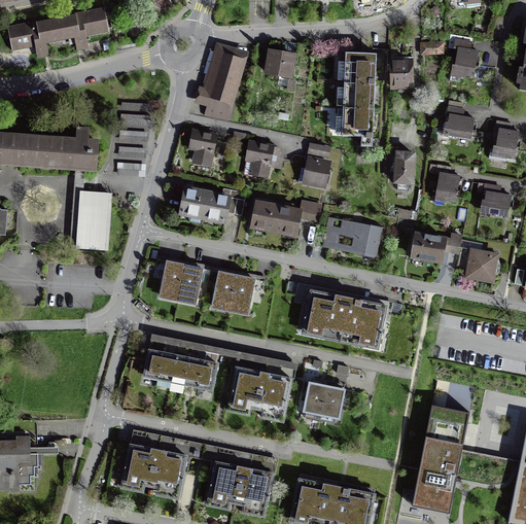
[(105,5),(7,27),(12,50),(35,46),(37,58),(48,56),(46,43),(74,38),(77,50),(91,47),(89,37),(111,32),(105,5)]
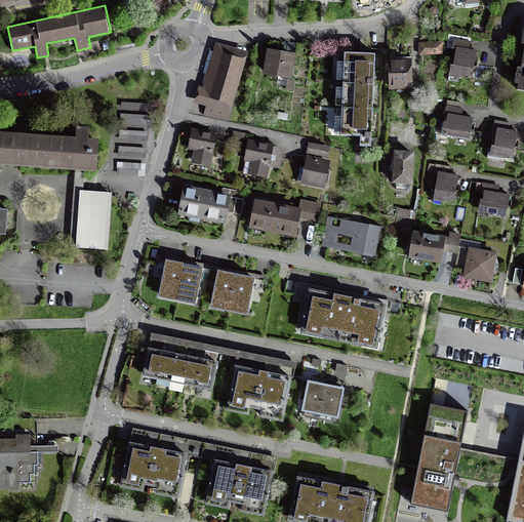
[(203,109),(228,112),(248,46),(219,37),(206,81),(200,79),(195,96),(206,99),(203,109)]
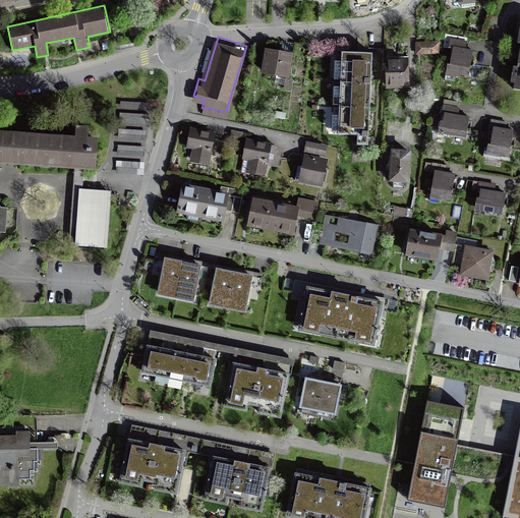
[(437,50),(437,41),(416,41),(416,50),(437,50)]
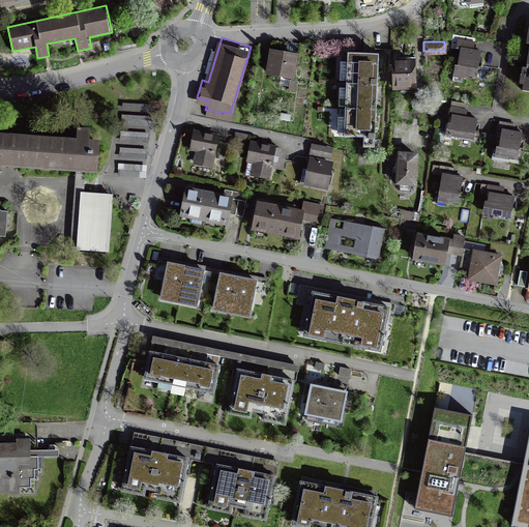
[(460,46),(453,75),(468,78),(469,76),(476,77),(482,51),(460,46)]
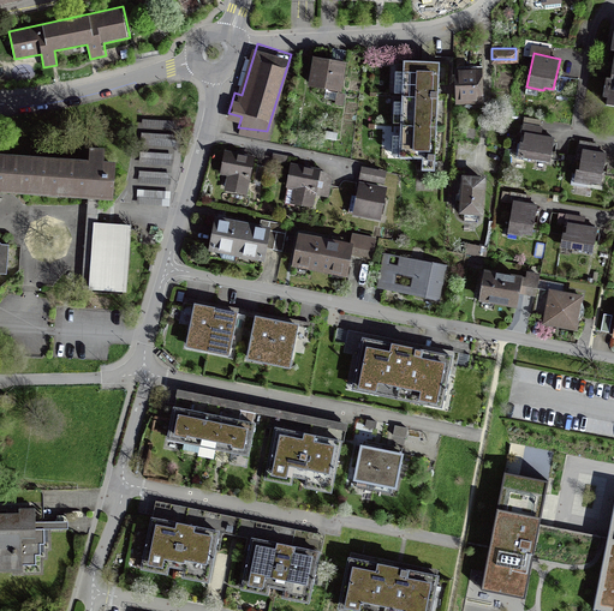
[(346,63),(314,57),(308,85),(341,91),(346,63)]
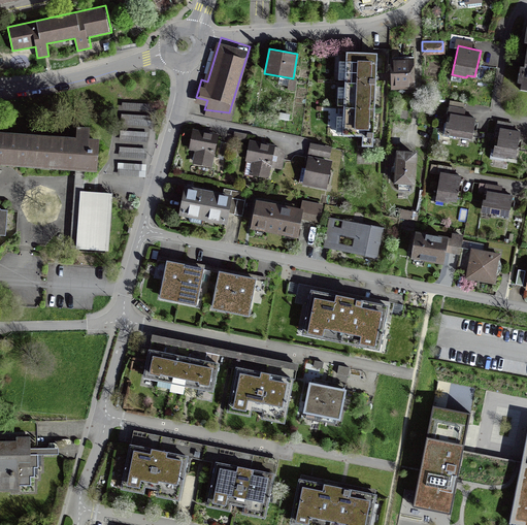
[(346,50),(342,105),(373,106),(376,52),(346,50)]
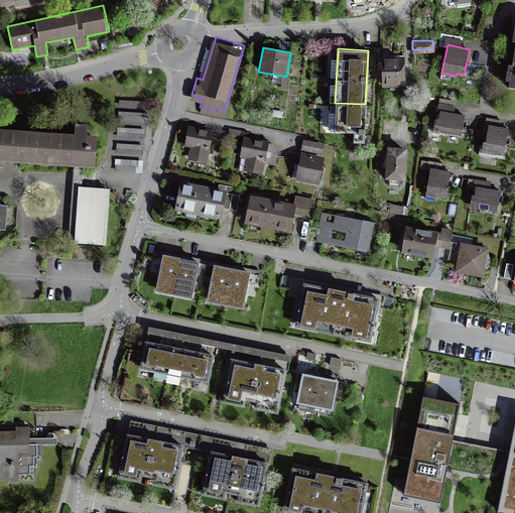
[(401,56),(393,56),(393,52),(382,53),(382,57),(383,82),(402,81),(401,56)]
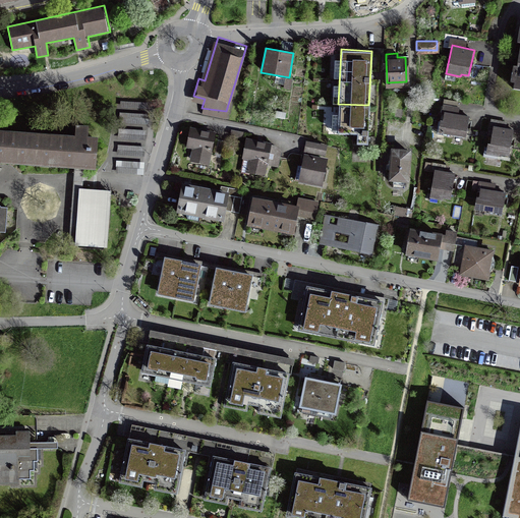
[(147,95),(119,94),(116,167),(143,168),(147,95)]
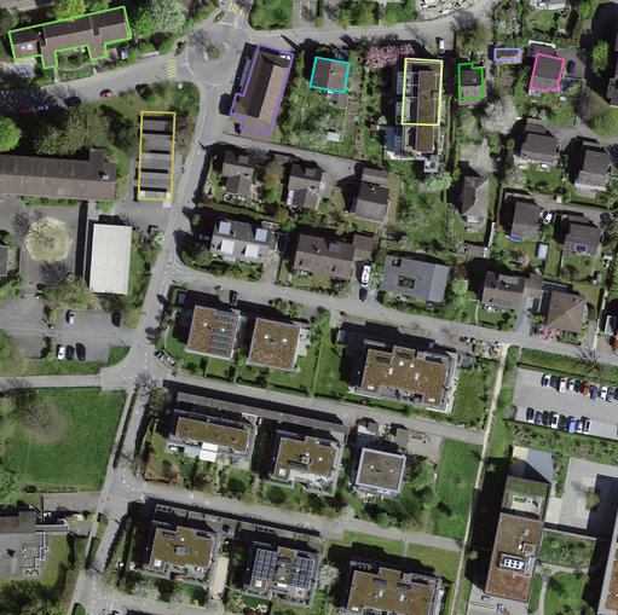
[(437,169),(438,125),(402,123),(400,156),(423,157),(423,168),(437,169)]
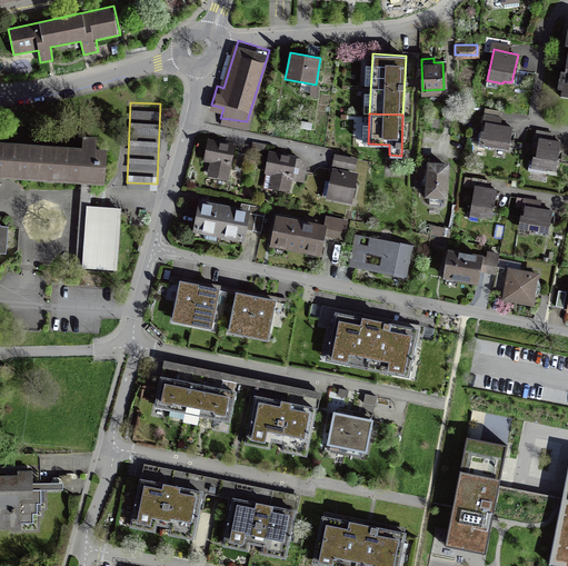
[(485,146),(509,150),(514,128),(486,123),(485,131),(481,131),(479,141),(486,142),(485,146)]
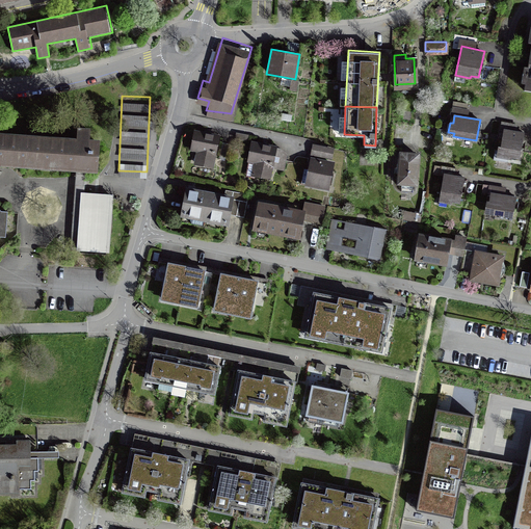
[(0,234),(5,235),(6,209),(0,209),(0,160),(80,167),(96,168),(100,141),(90,140),(91,127),(78,126),(77,138),(0,132),(0,234)]
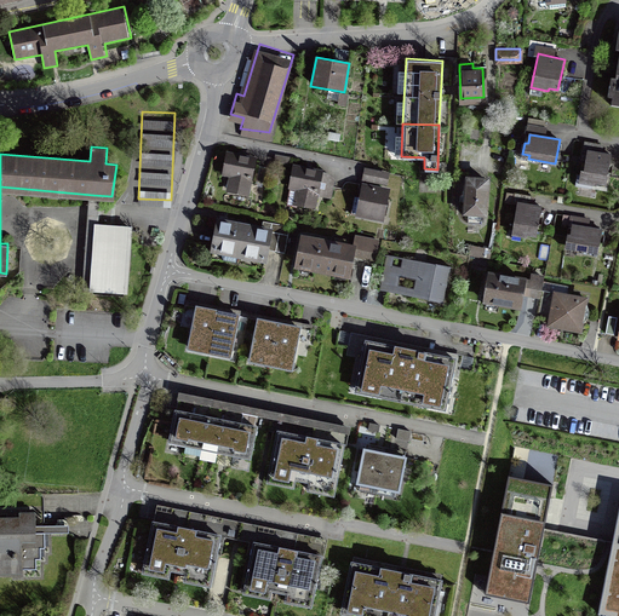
[(225,190),(248,195),(257,155),(225,149),(221,174),(228,176),(225,190)]
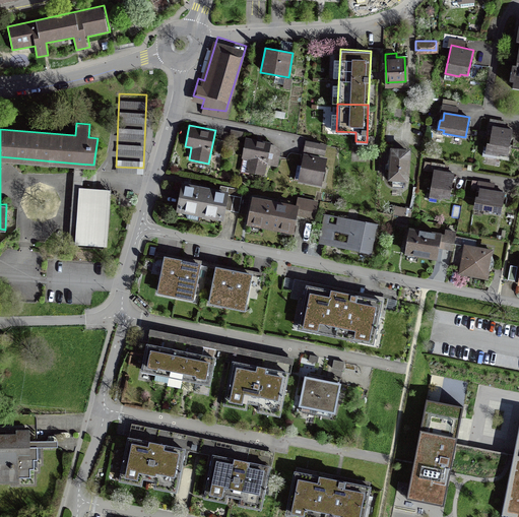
[(488,142),(487,153),(509,156),(513,130),(493,127),(491,143),(488,142)]
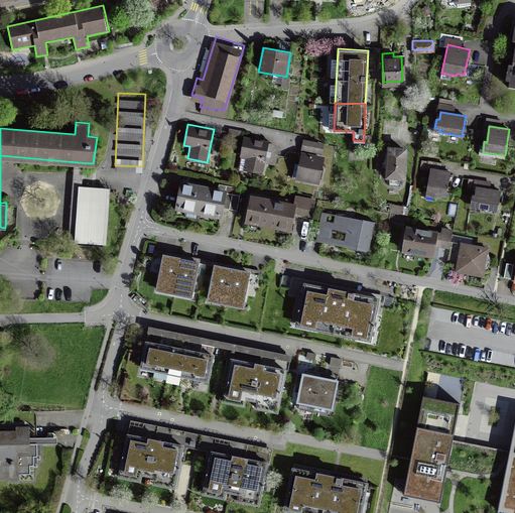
[(219,151),(222,137),(216,135),(213,150),(219,151)]
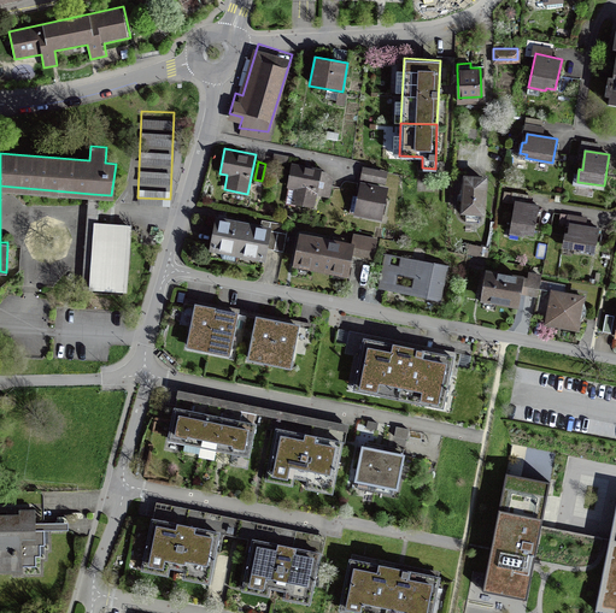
[(291,204),(314,208),(321,170),(291,163),(286,188),(294,189),(291,204)]
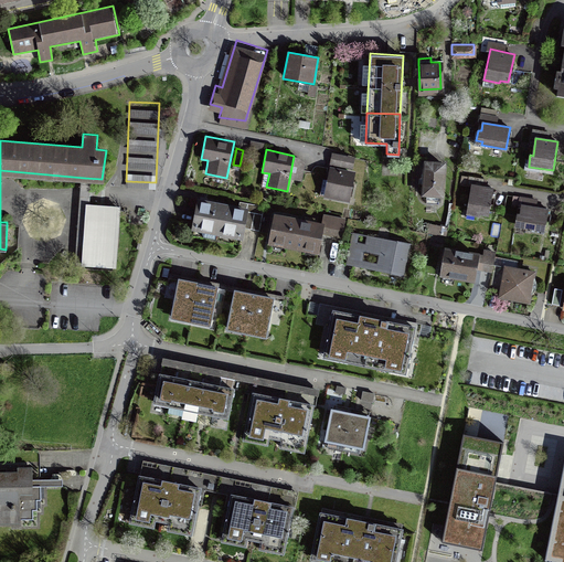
[(353,158),(331,152),(329,161),(351,166),(353,158)]
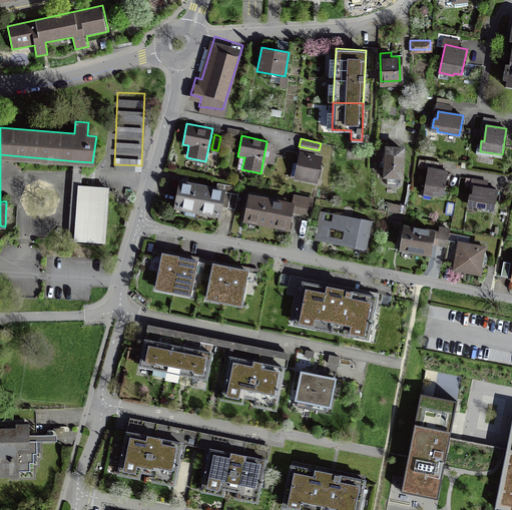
[(277,147),(270,145),(267,160),(274,161),(277,147)]
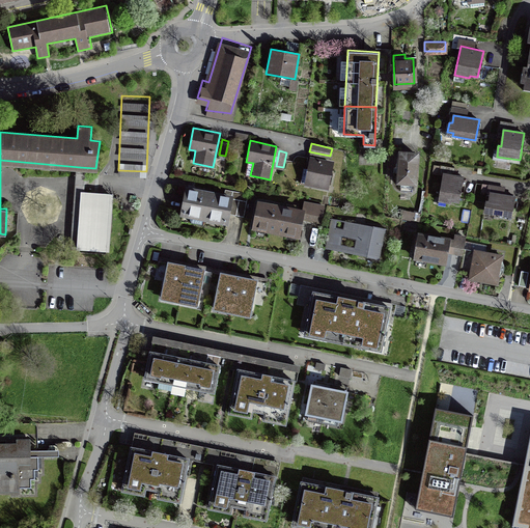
[(400,151),(397,185),(418,187),(421,154),(400,151)]
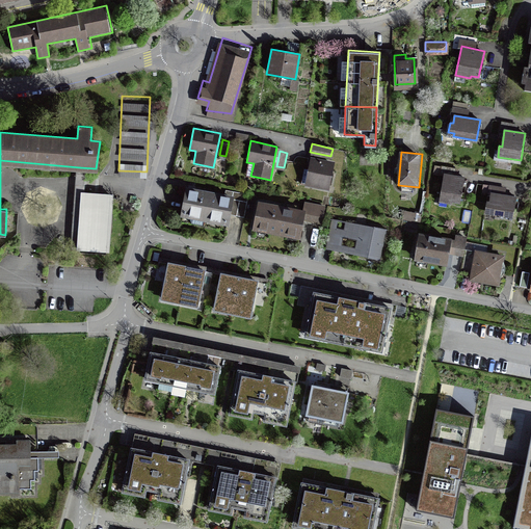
[(304,187),(328,191),(335,162),(311,158),(304,187)]
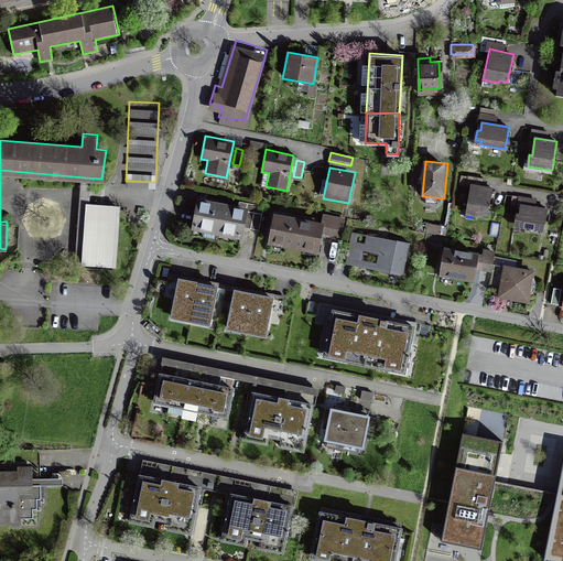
[(494,190),(471,185),(465,216),(479,218),(479,215),(488,217),(494,190)]
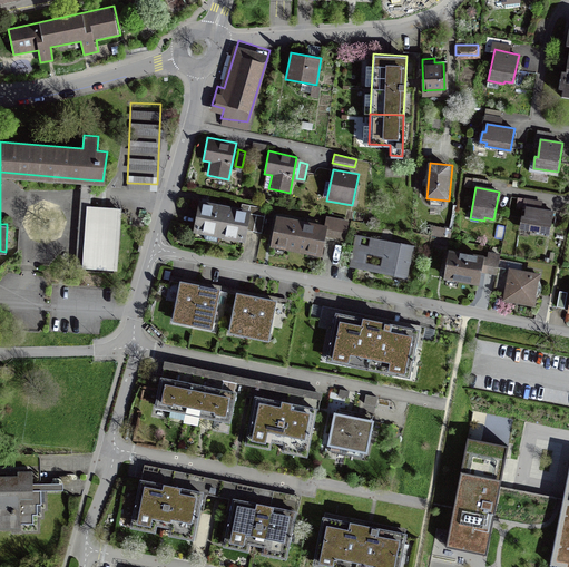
[(194,232),(245,243),(252,213),(200,202),(194,232)]
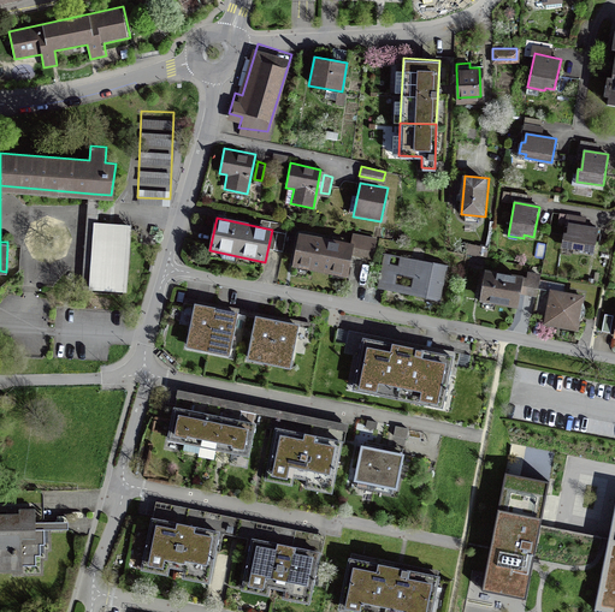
[(93,224),(89,290),(128,292),(131,226),(93,224)]
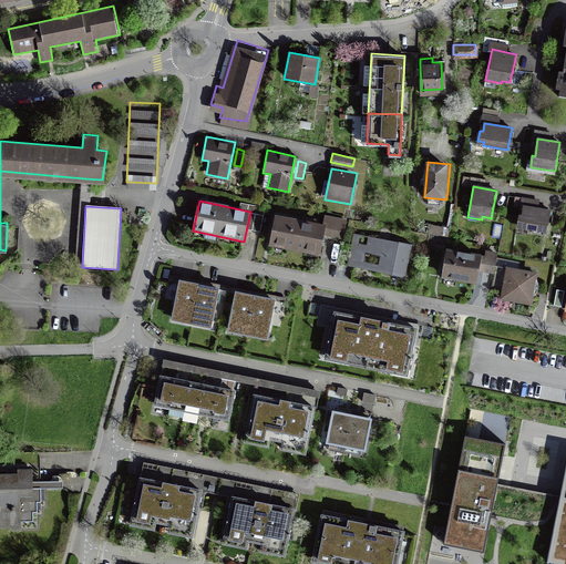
[(551,211),(522,206),(520,228),(548,233),(551,211)]
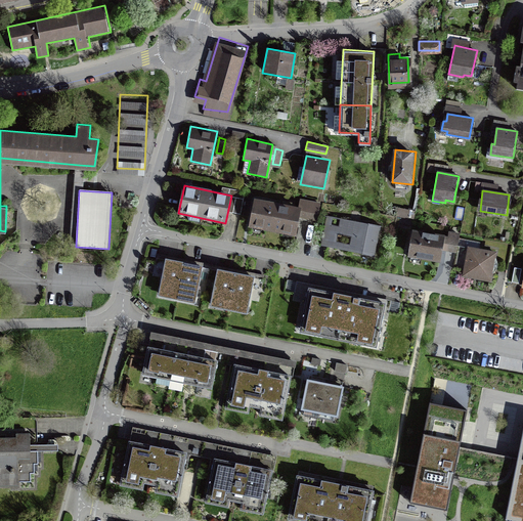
[(256,200),(250,227),(297,236),(302,210),(256,200)]
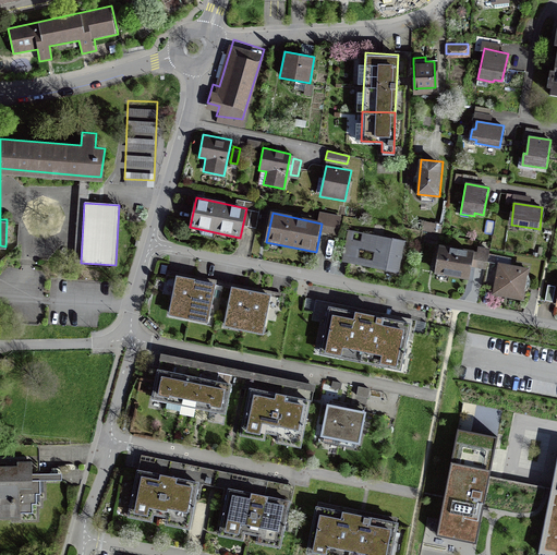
[(341,262),(399,274),(406,242),(348,230),(341,262)]
